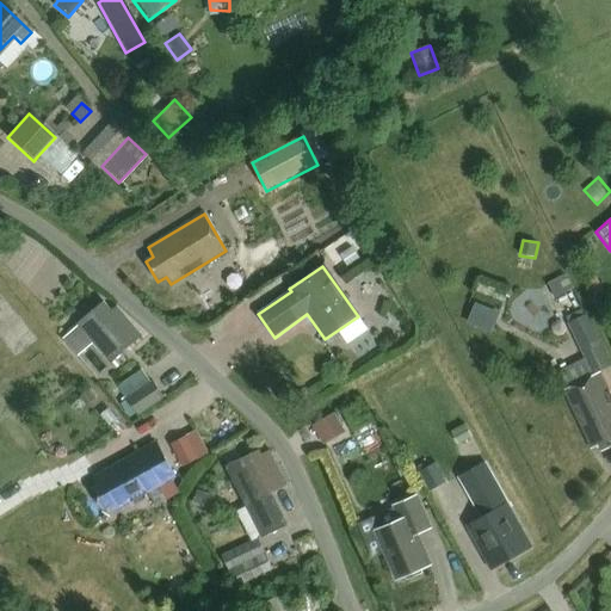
[(566,275),(548,283),(555,298),(573,289),(566,275)]
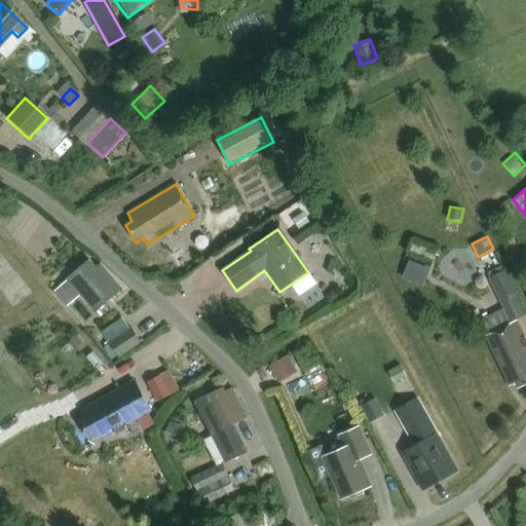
[(90,261),(67,280),(94,312),(121,290),(101,265),(97,269),(90,261)]
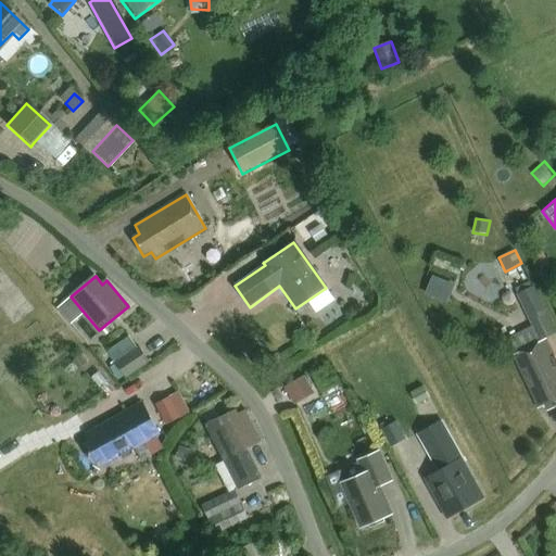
[(431,276),(424,294),(442,302),(449,283),(431,276)]
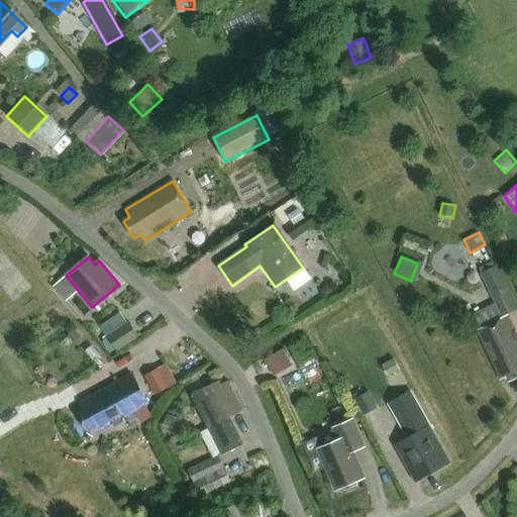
[(496,267),(480,274),(495,305),(510,297),(496,267)]
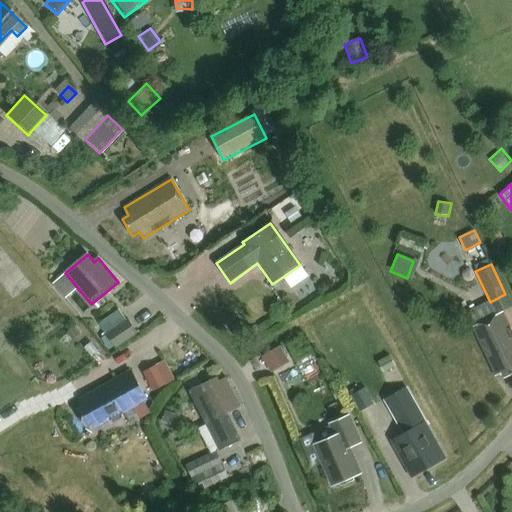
[(505,379),(511,375),(511,333),(502,313),(472,328),(496,376),(502,373),(505,379)]
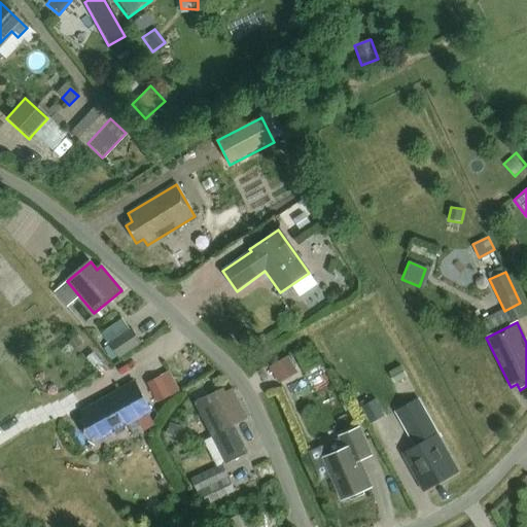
[(120,357),(143,343),(133,327),(111,343),(112,345),(108,348),(115,358),(119,355),(120,357)]
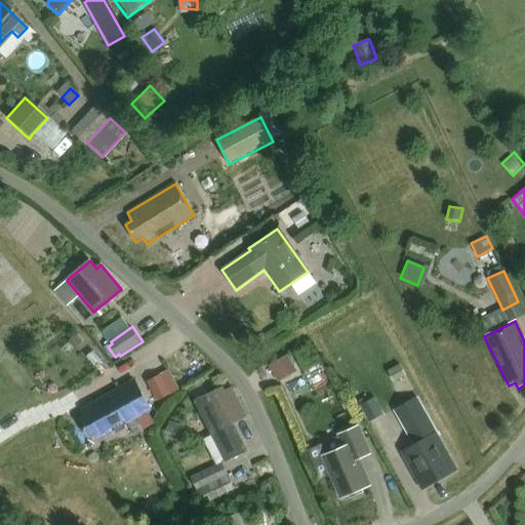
[(76,335),(70,340),(76,348),(83,342),(76,335)]
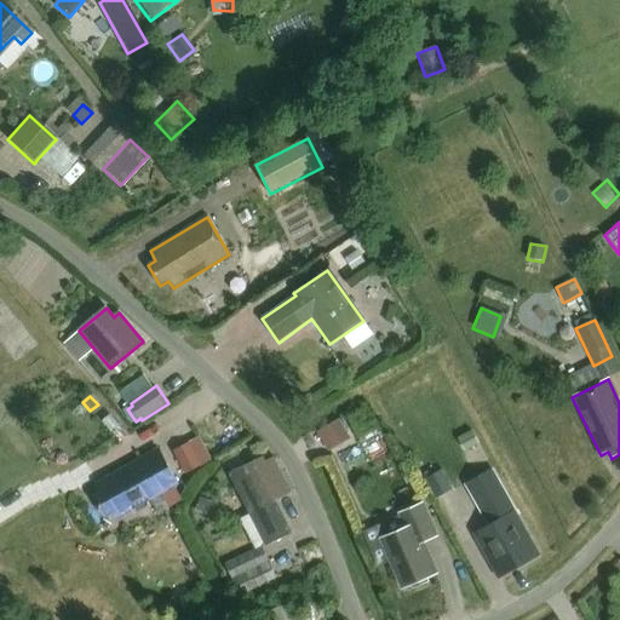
[(110,414),(102,422),(115,436),(122,430),(110,414)]
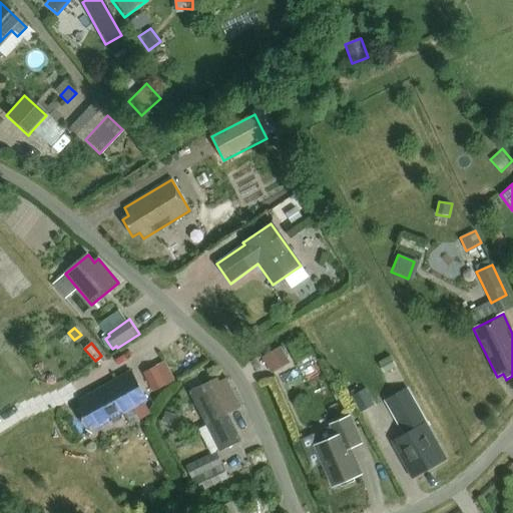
[(281,348),(264,358),(272,373),(290,363),(281,348)]
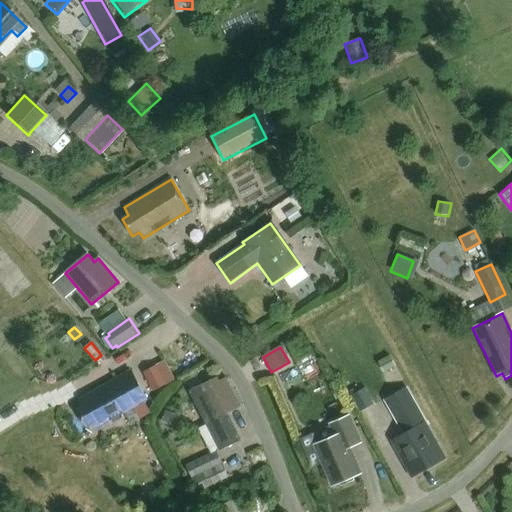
[(390,356),(379,361),(384,372),(395,366),(390,356)]
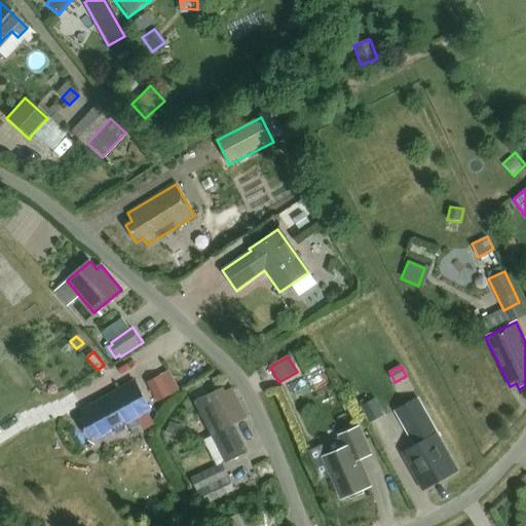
[(166,372),(147,383),(156,399),(176,387),(166,372)]
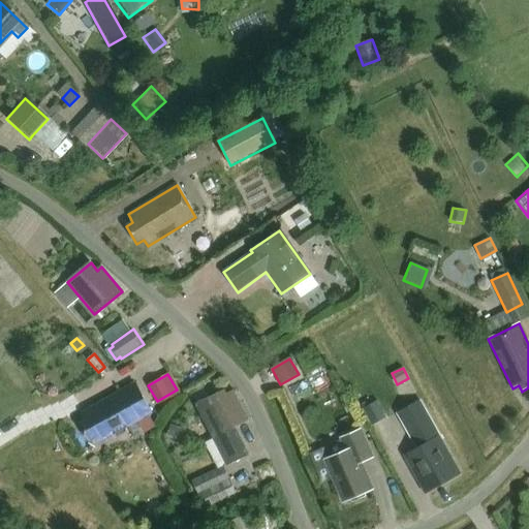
[(99,442),(150,414),(134,385),(83,413),(87,421),(81,425),(90,441),(96,437),(99,442)]
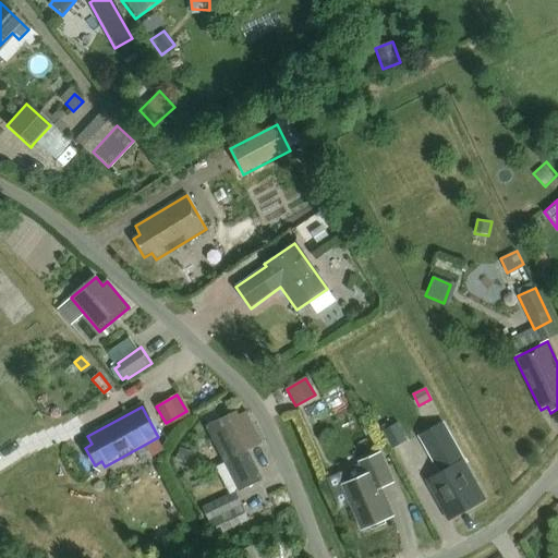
[(237,413),(207,427),(239,492),(263,480),(249,450),(261,445),(245,414),(239,417),(237,413)]
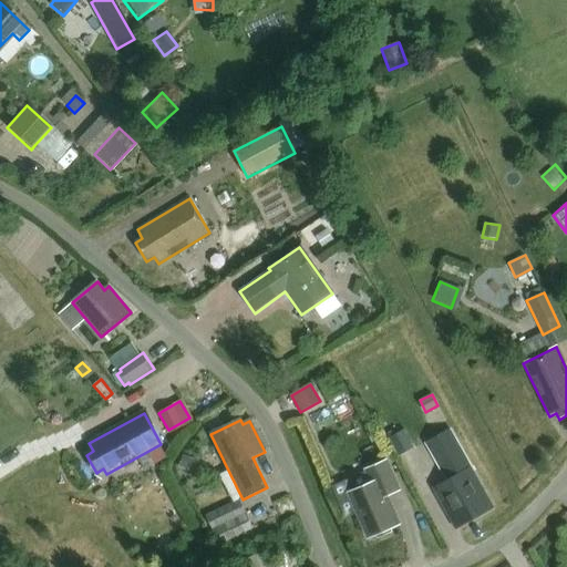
[(449,432),(429,443),(449,480),(433,488),(455,527),(491,507),(449,432)]
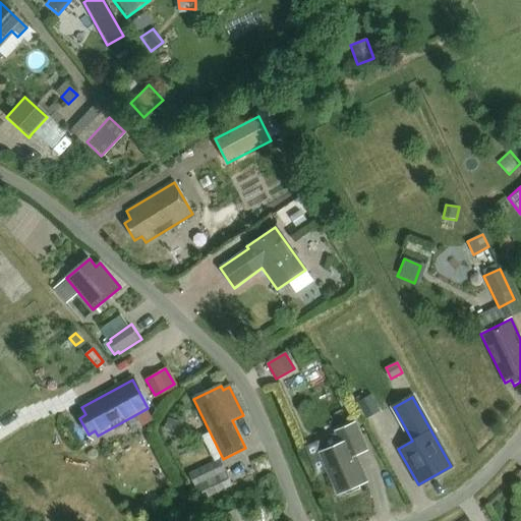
[(169,418),(165,430),(179,436),(183,423),(169,418)]
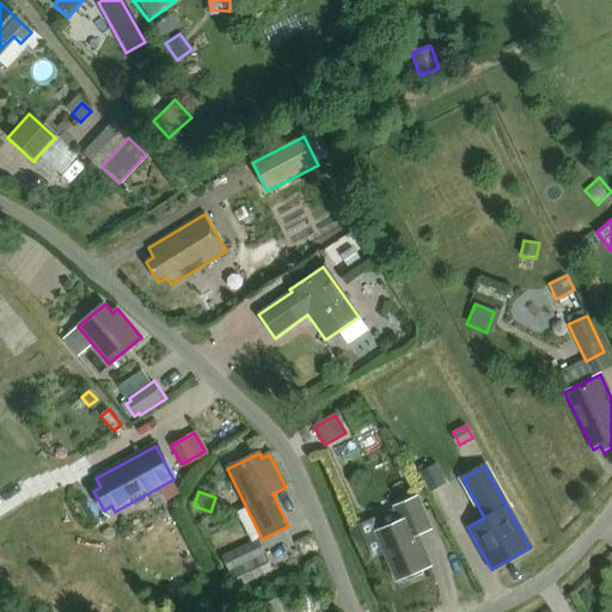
[(430,564),(417,533),(429,528),(416,500),(359,525),(373,557),(386,552),(397,579),(430,564)]
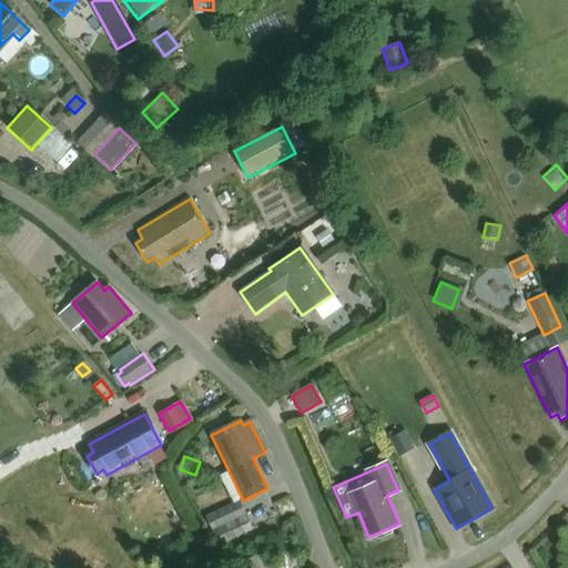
[(245,518),(214,533),(221,548),(253,534),(245,518)]
